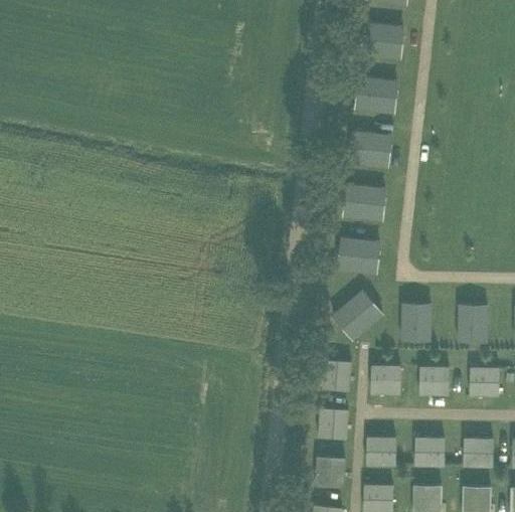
[(322,360),(321,388),(348,389),(350,362),(322,360)]
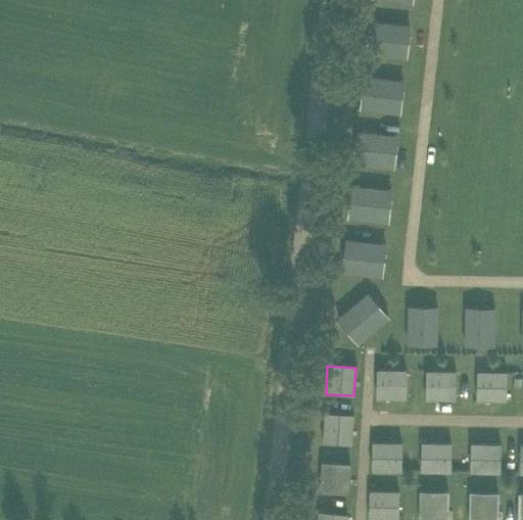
[(377,371),(377,399),(406,400),(406,372),(377,371)]
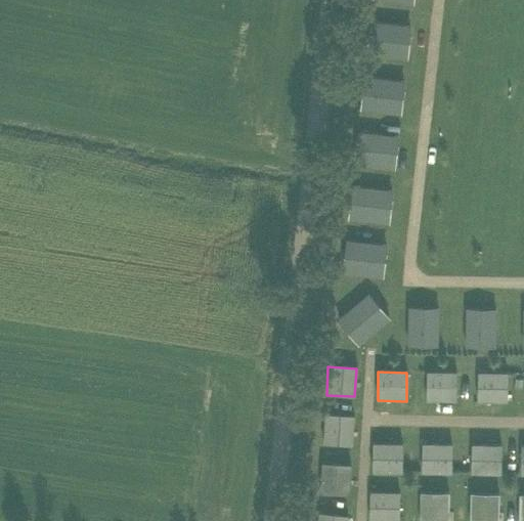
[(428,374),(428,402),(455,402),(456,374),(428,374)]
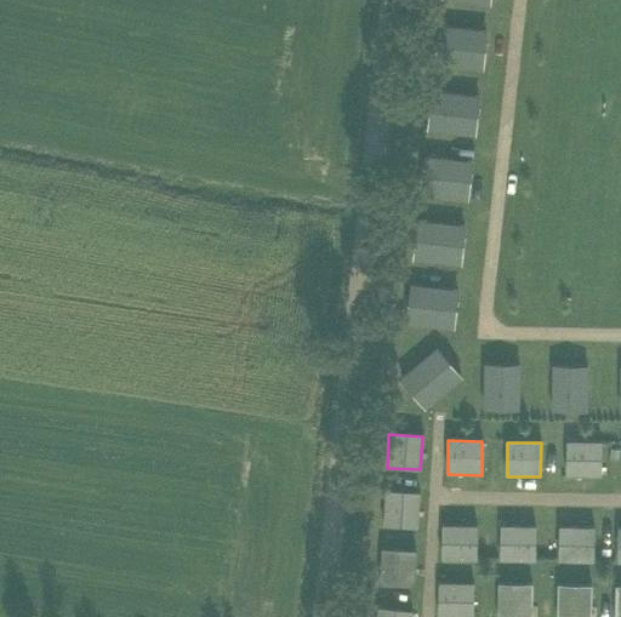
[(568,444),(567,476),(600,478),(600,444),(568,444)]
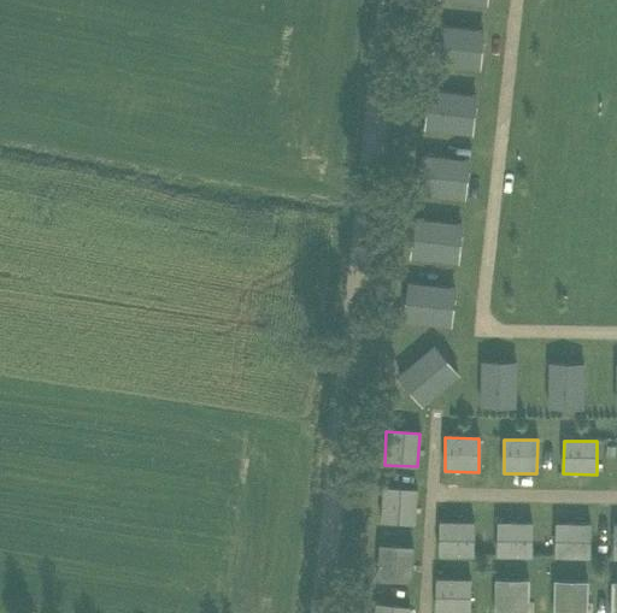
[(382,490),(381,523),(415,525),(417,491),(382,490)]
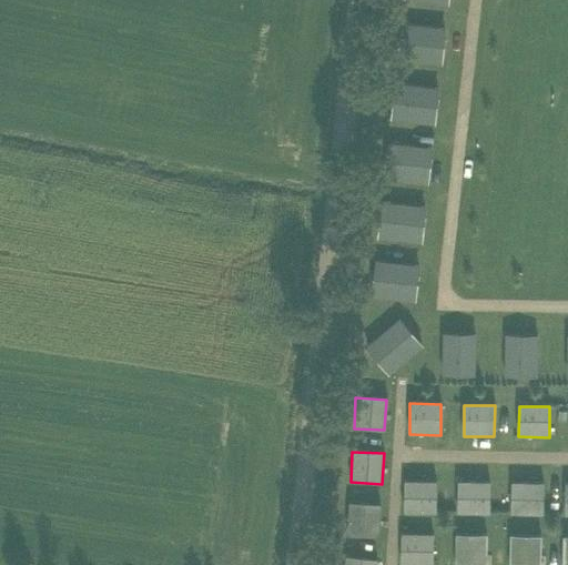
[(404,483),(404,514),(435,514),(436,483),(404,483)]
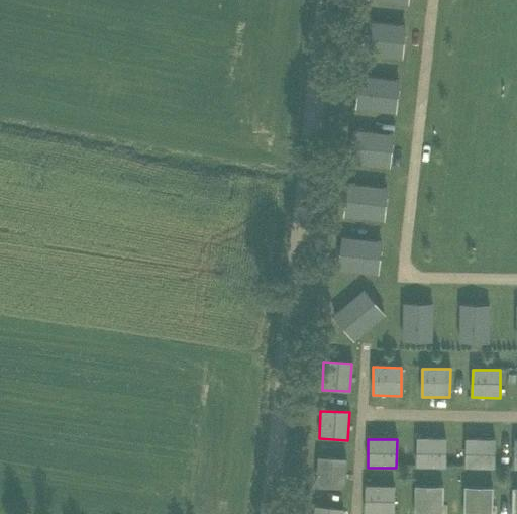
[(417,439),(417,468),(445,468),(445,439),(417,439)]
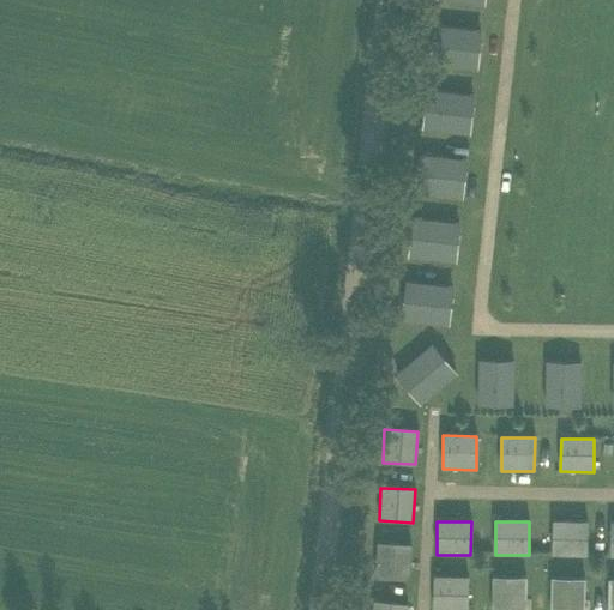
[(553,523),(553,556),(587,556),(587,523),(553,523)]
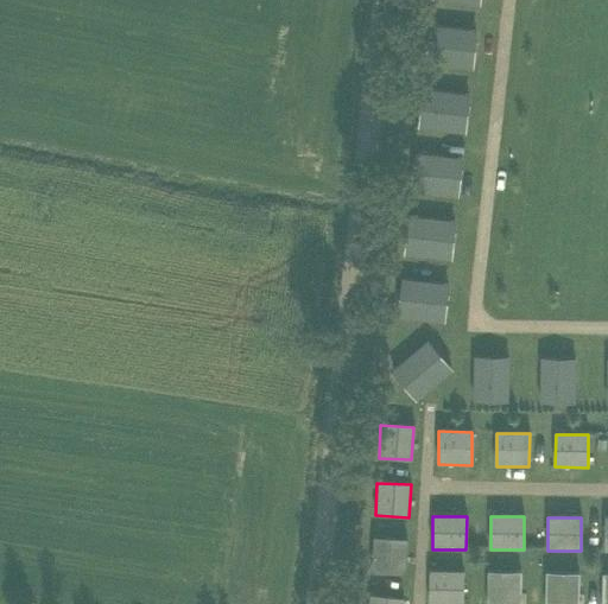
[(373,539),(372,571),(405,573),(406,540),(373,539)]
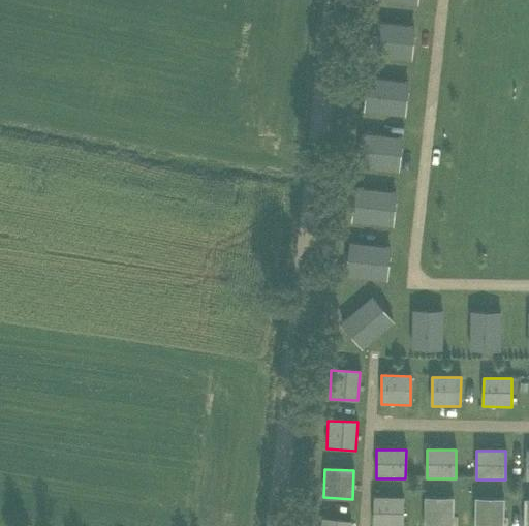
[(374,498),(373,525),(403,525),(403,499),(374,498)]
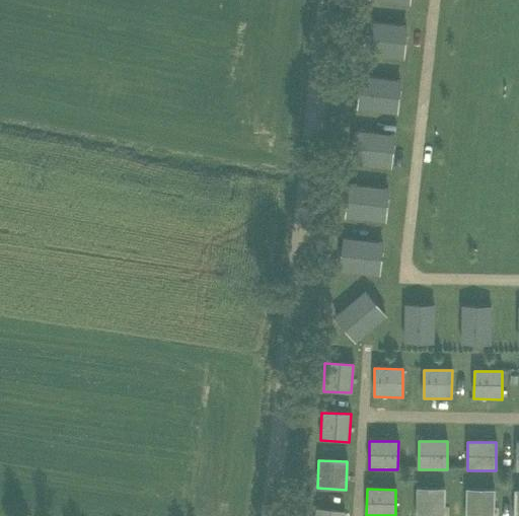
[(417,490),(416,515),(443,515),(444,490),(417,490)]
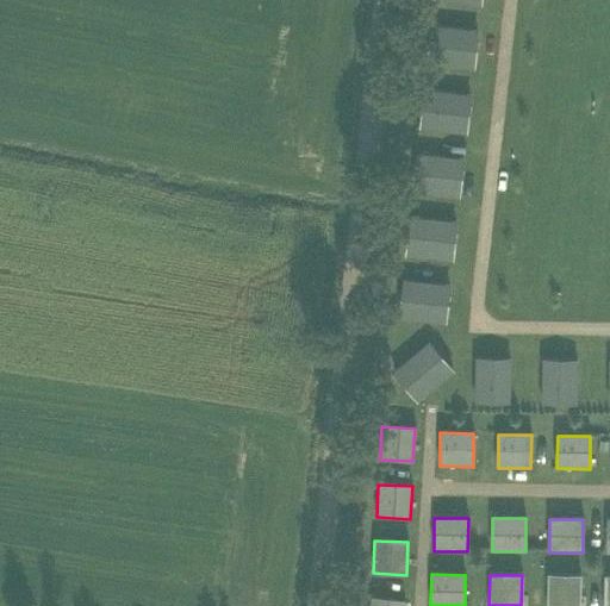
[(548,576),(547,605),(579,605),(580,576),(548,576)]
